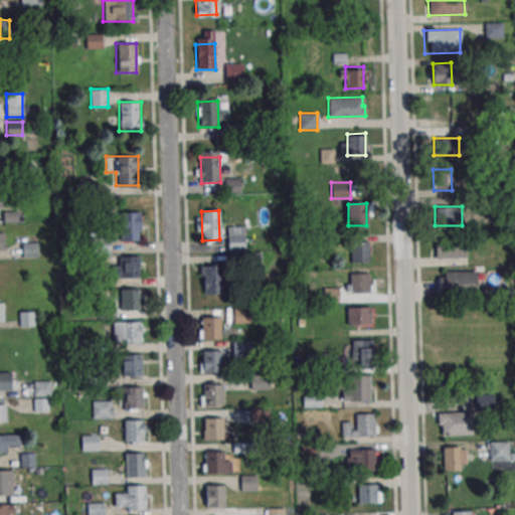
[(121,240),(140,240),(140,211),(121,211),(121,240)]
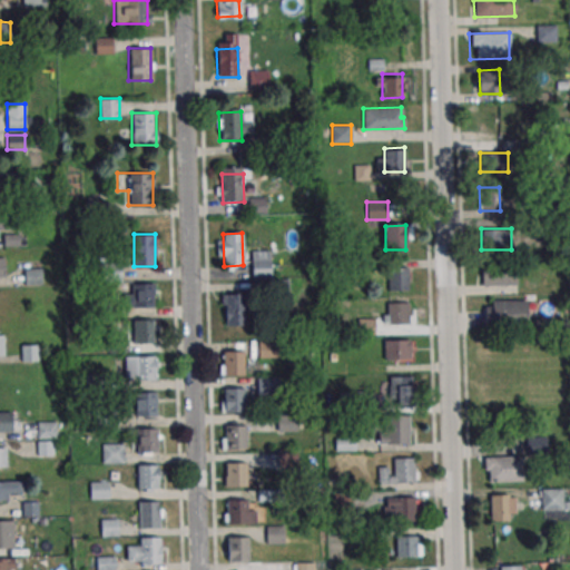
[(19,245),(18,235),(7,235),(7,246),(19,245)]
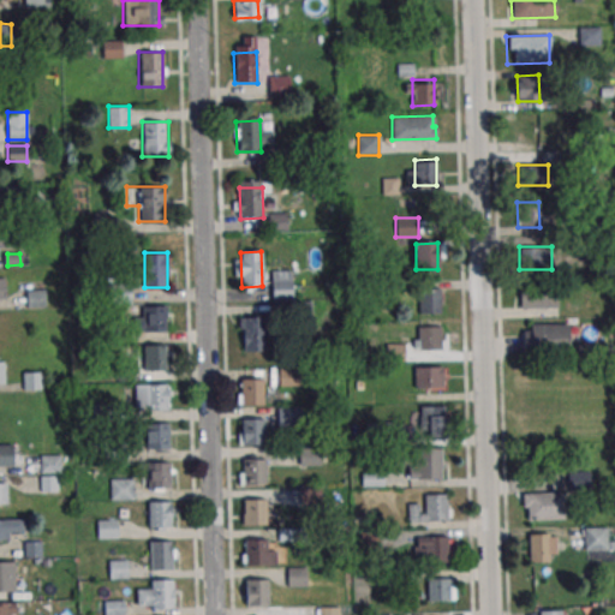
[(272,299),(292,299),(292,270),(272,270),(272,299)]
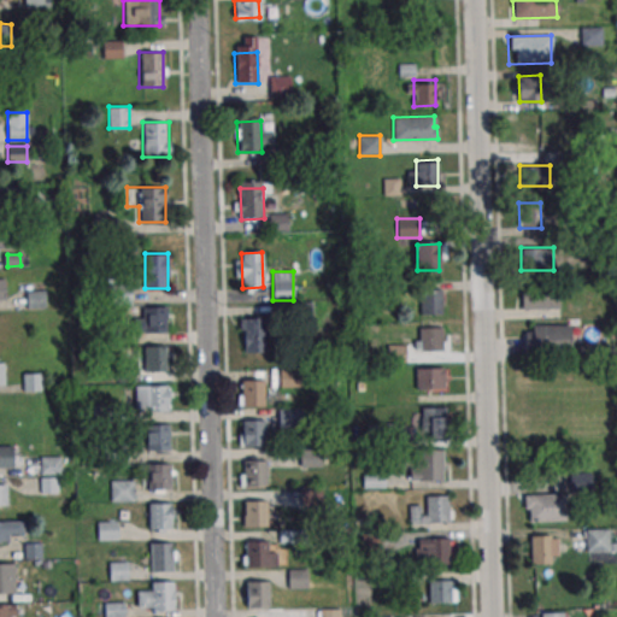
[(131,286),(109,286),(109,304),(131,304),(131,286)]
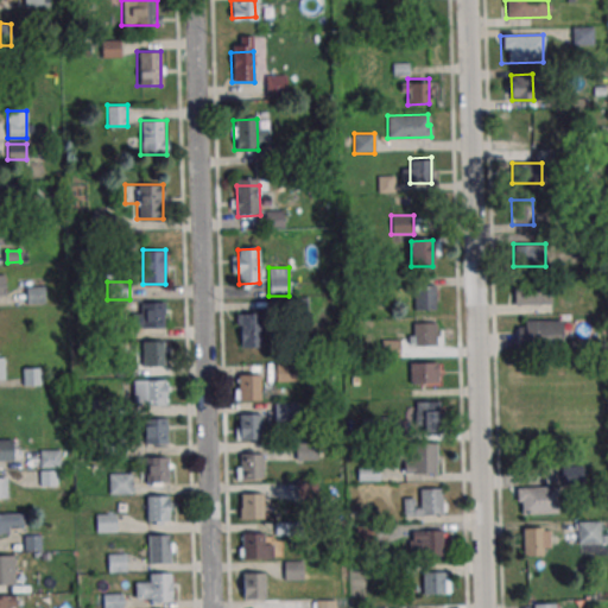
[(551,304),(551,282),(511,282),(511,304),(551,304)]
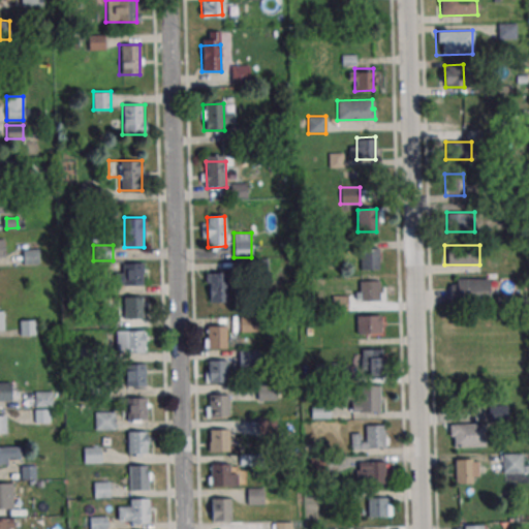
[(23,250),(23,265),(38,263),(37,249),(23,250)]
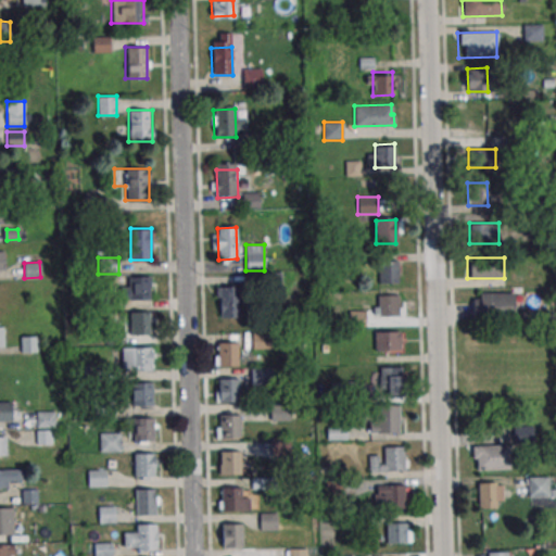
[(397,262),(399,285),(379,285),(378,262),(397,262)]
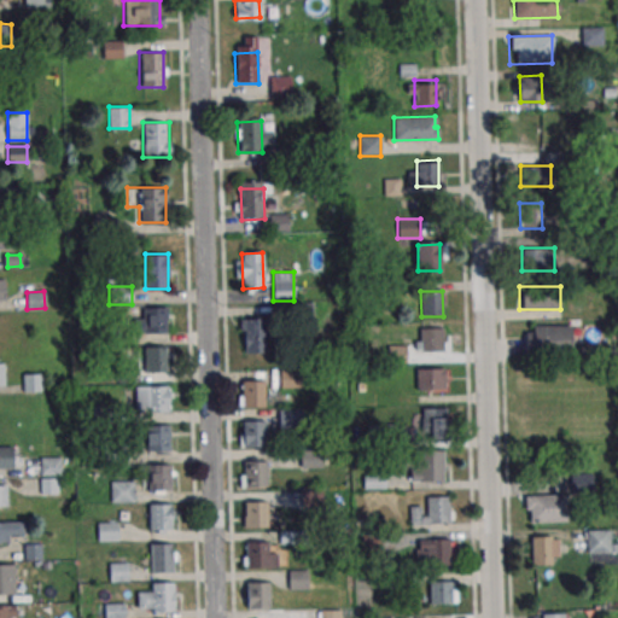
[(164,308),(165,333),(144,334),(143,308),(164,308)]
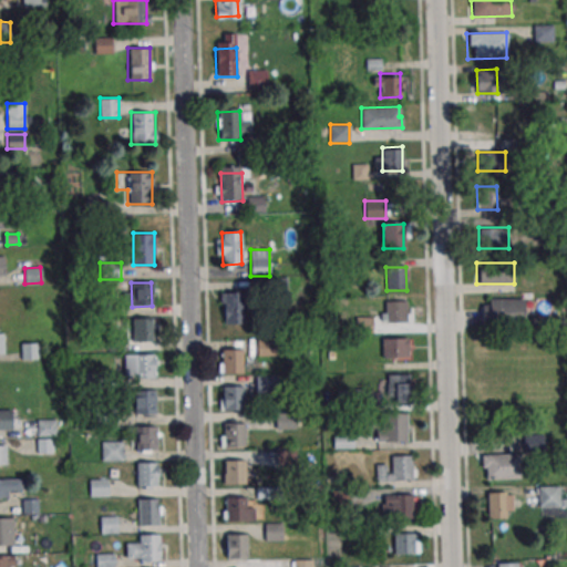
[(241,291),(243,325),(223,325),(222,292),(241,291)]
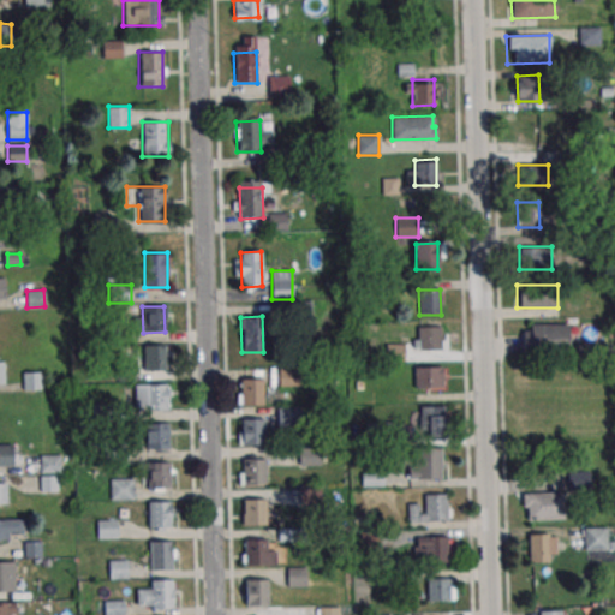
[(440,324),(440,351),(418,351),(418,326),(440,324)]
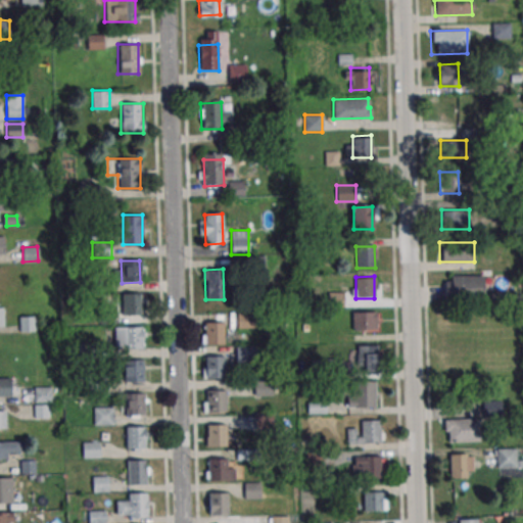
[(443,276),(443,298),(484,298),(484,276),(443,276)]
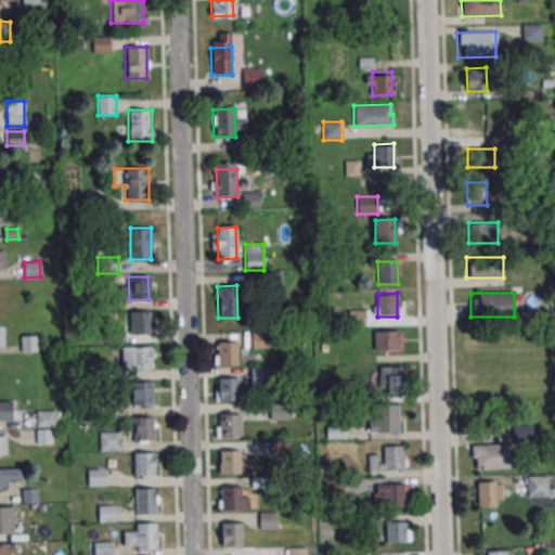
[(149,311),(150,334),(130,335),(129,311),(149,311)]
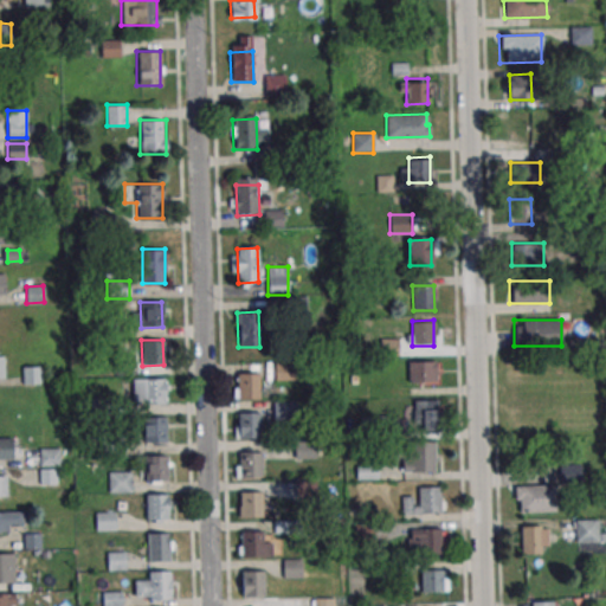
[(120,375),(133,374),(131,352),(117,353),(120,375)]
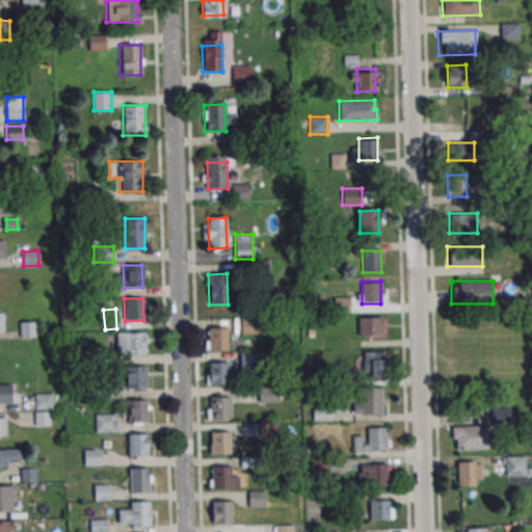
[(357,317),(357,337),(386,337),(386,317),(357,317)]
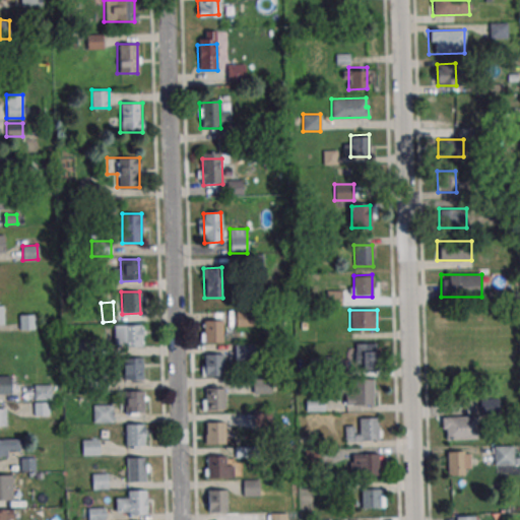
[(235,312),(252,311),(253,326),(235,327),(235,312)]
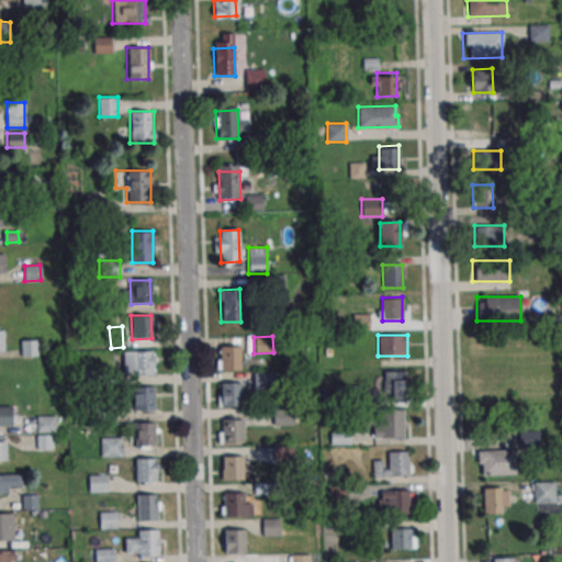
[(38,340),(21,340),(21,356),(38,356),(38,340)]
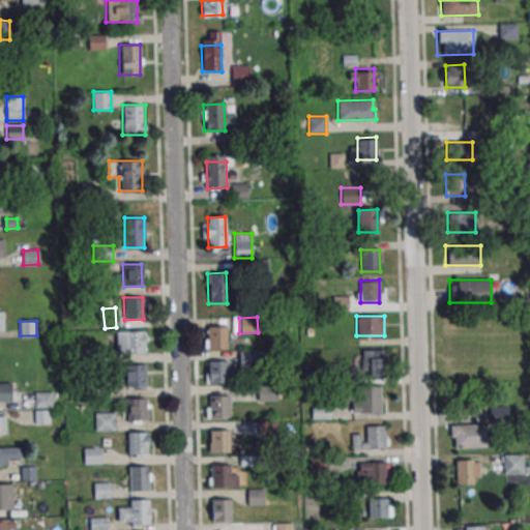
[(225,327),(226,349),(207,350),(206,327),(225,327)]
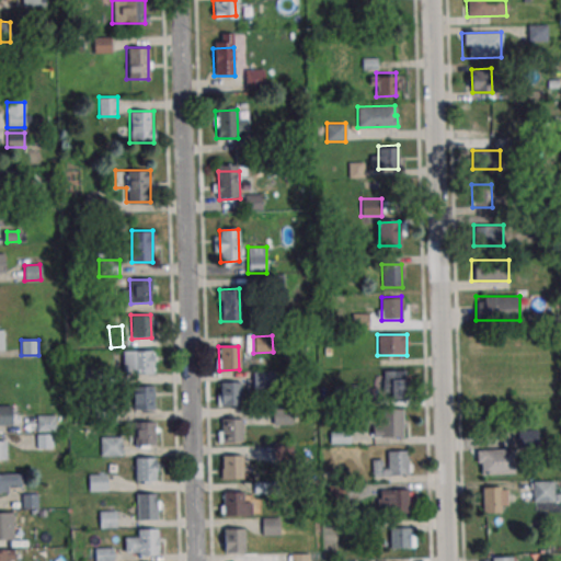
[(151,351),(152,374),(133,374),(132,351),(151,351)]
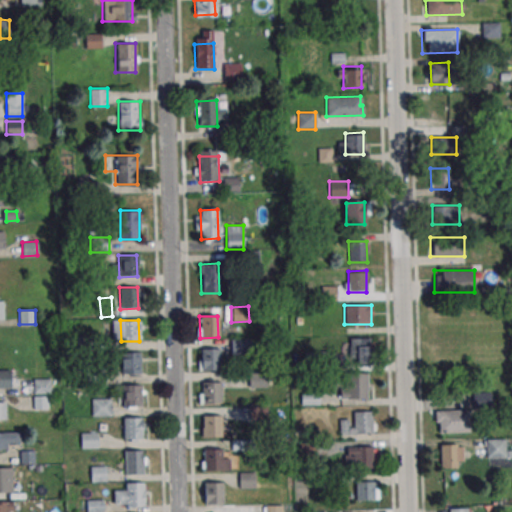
[(369,339),(369,360),(351,361),(351,339),(369,339)]
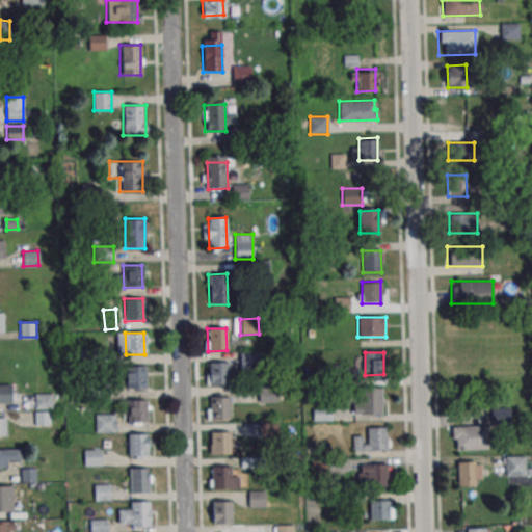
[(239,353),(257,353),(258,369),(240,370),(239,353)]
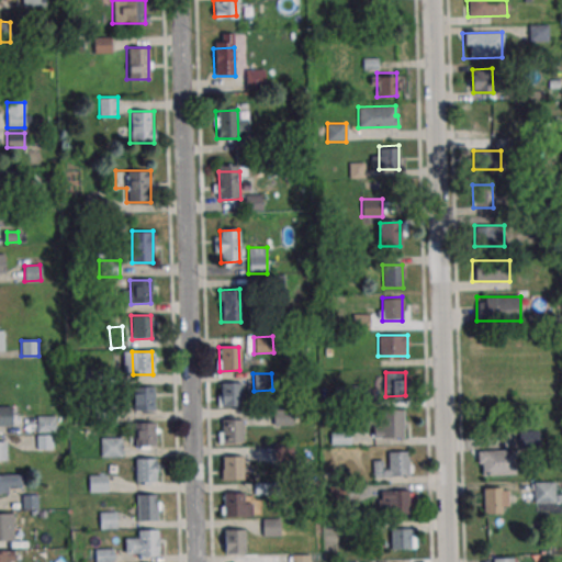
[(240,383),(240,406),(221,407),(221,384),(240,383)]
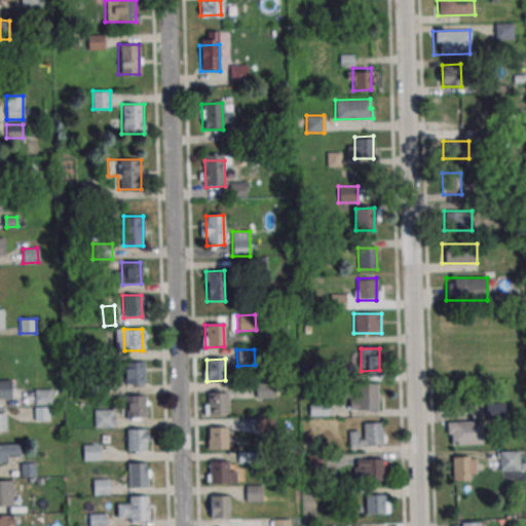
[(143,362),(143,384),(124,384),(124,363),(143,362)]
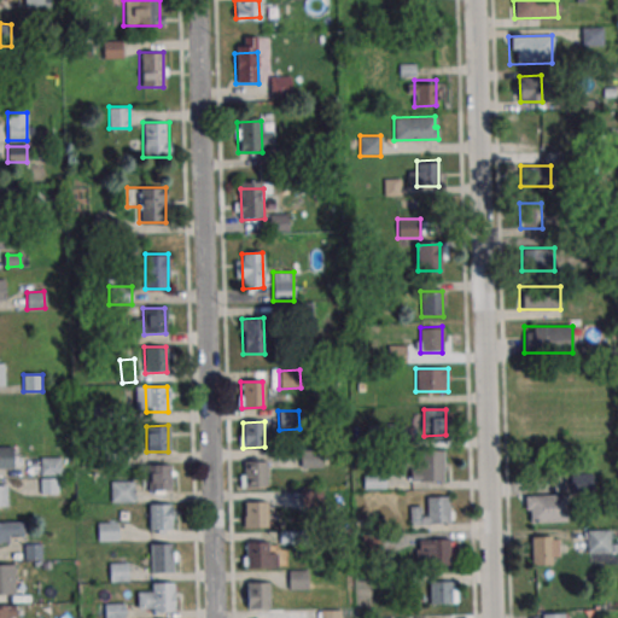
[(0,468),(13,470),(13,447),(0,445),(0,468)]
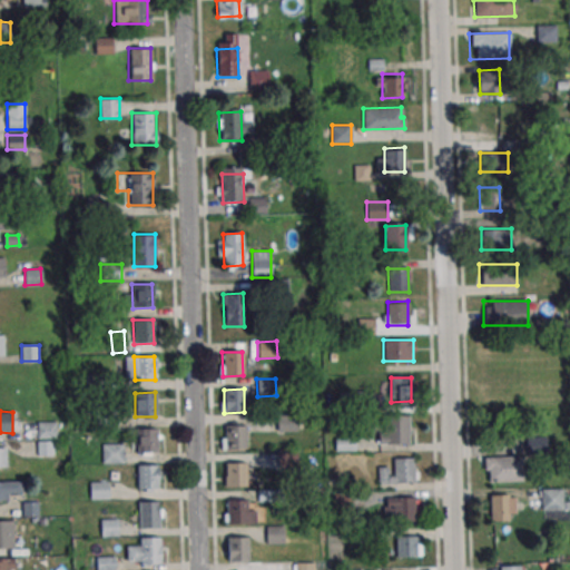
[(276,415),(296,415),(297,432),(277,433),(276,415)]
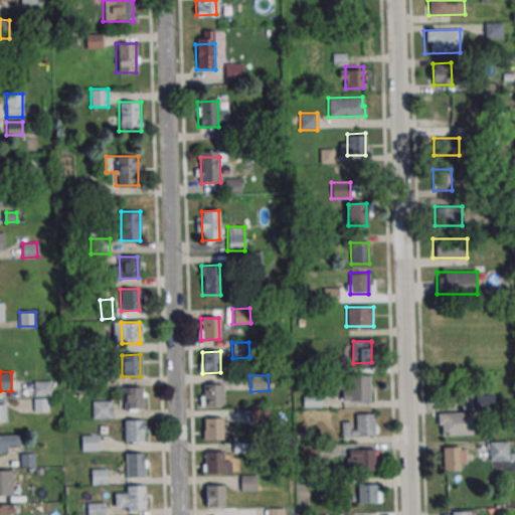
[(368,379),(368,401),(350,401),(350,380),(368,379)]
